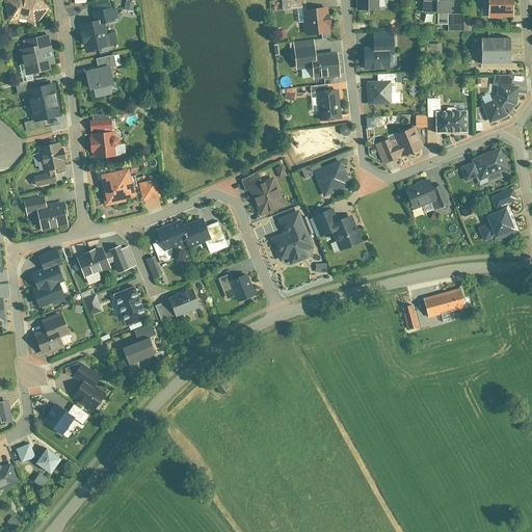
[(7,0),(4,1),(9,23),(17,23),(27,25),(36,29),(49,9),(35,1),(32,0),(7,0)]
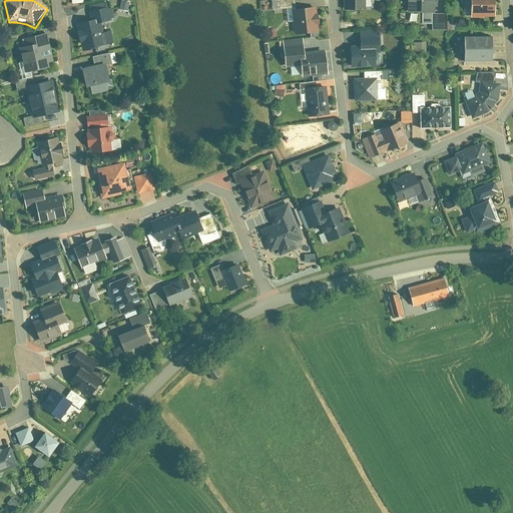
[(344,0),(344,10),(366,11),(366,0),(344,0)]
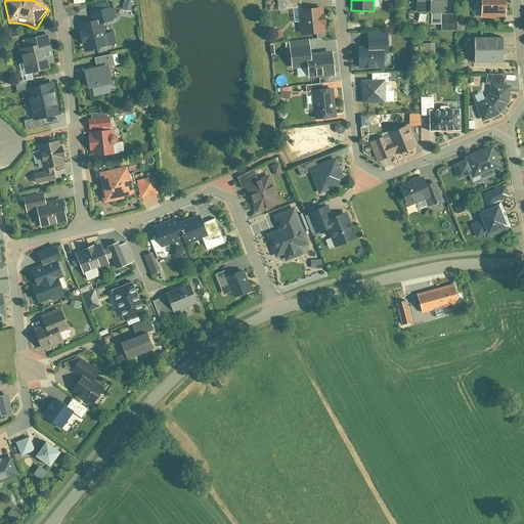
[(444,0),(416,0),(417,13),(445,13),(444,0)]
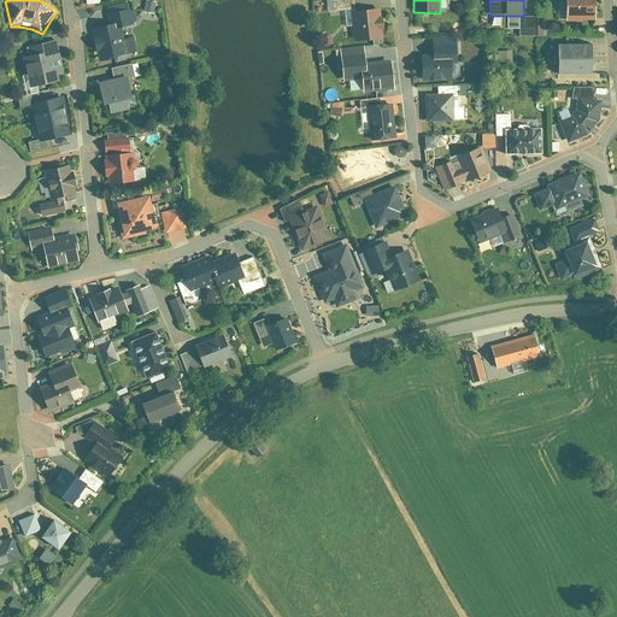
[(566,0),(568,22),(594,22),(593,0),(566,0)]
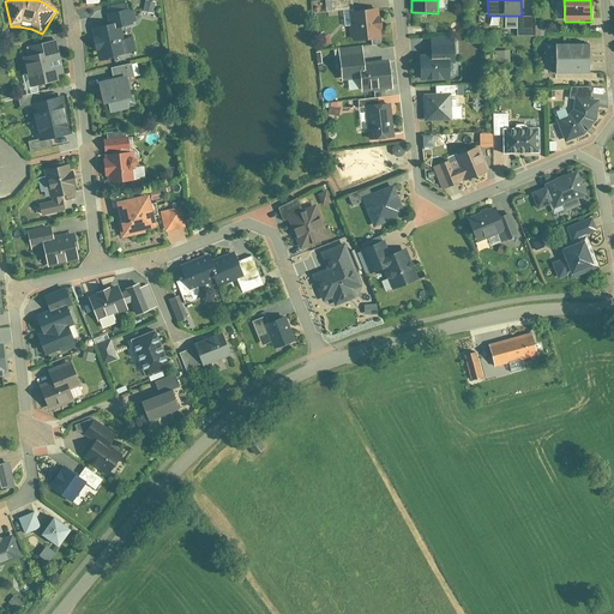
[(351,12),(355,41),(384,38),(380,10),(351,12)]
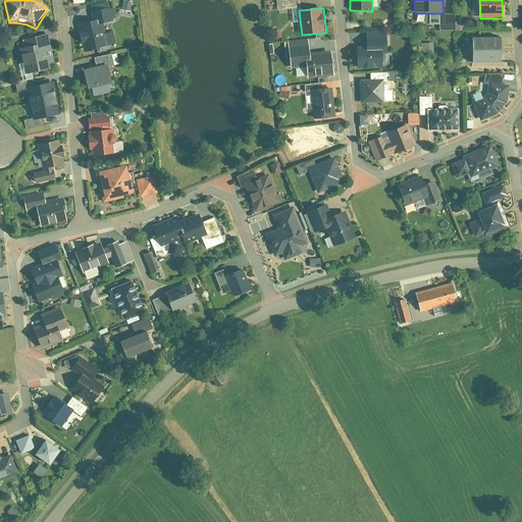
[(101,23),(80,28),(85,53),(106,49),(101,23)]
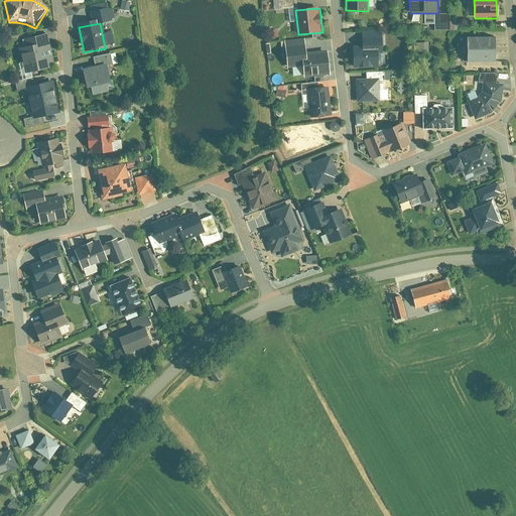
[(52,62),(46,36),(26,41),(27,50),(22,51),(28,77),(47,73),(45,65),(52,62)]
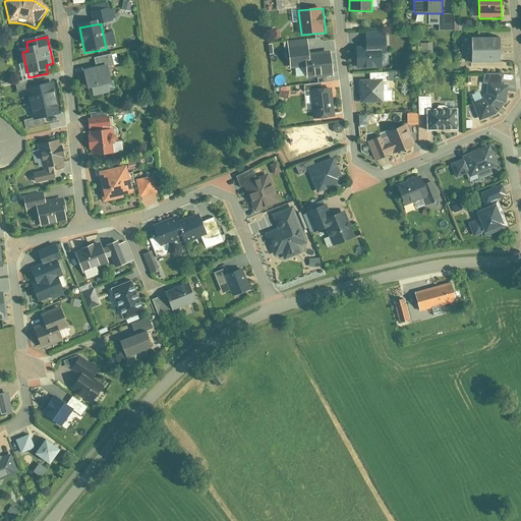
[(357,67),(382,67),(381,52),(387,52),(387,40),(364,40),(365,50),(357,51),(357,67)]
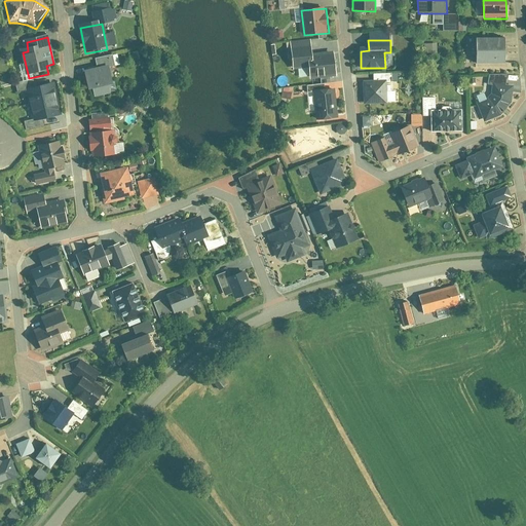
[(504,42),(477,42),(476,66),(503,66),(504,42)]
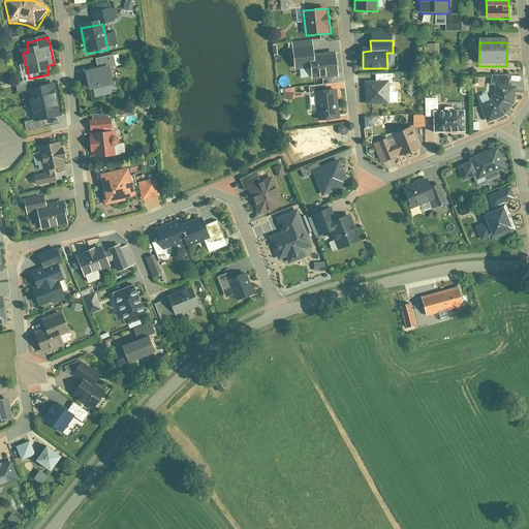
[(314,80),(338,78),(336,54),(312,56),(311,47),(292,49),(296,69),(312,67),(314,80)]
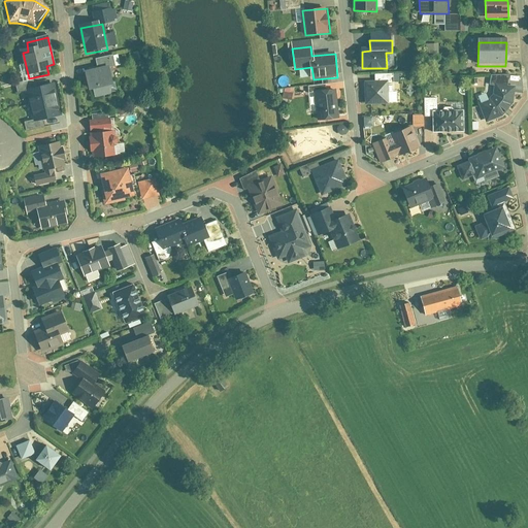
[(109,67),(86,71),(90,93),(113,88),(109,67)]
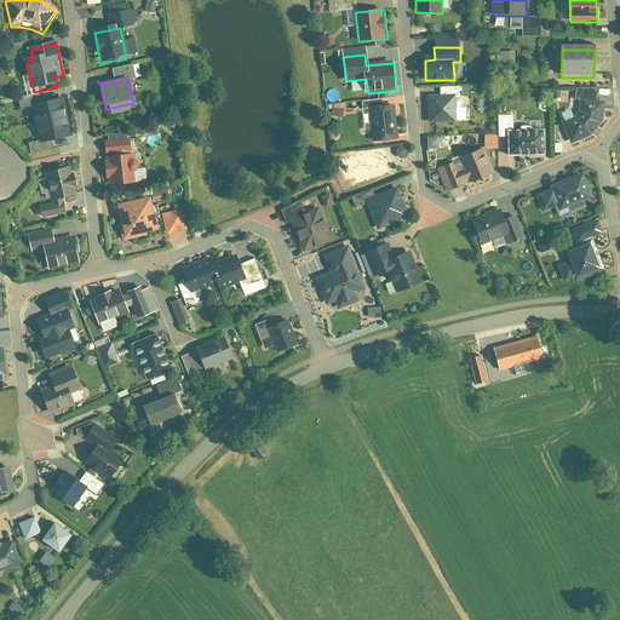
[(430,124),(457,124),(455,97),(428,97),(430,124)]
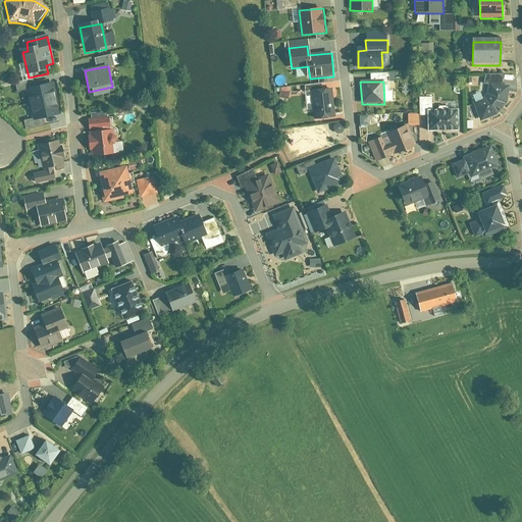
[(32,103),(54,98),(55,98),(52,83),(29,88),(32,103)]
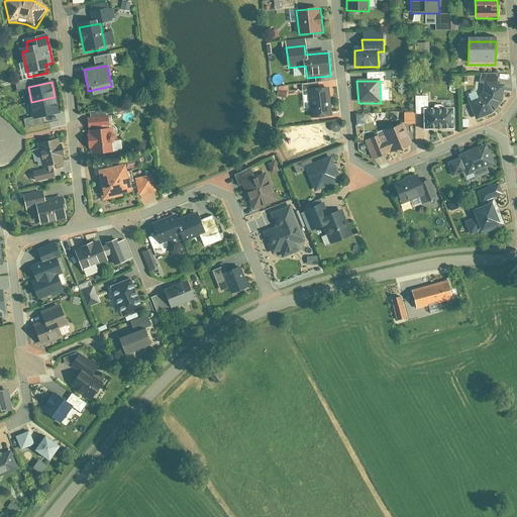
[(504,87),(485,85),(483,95),(479,99),(470,103),(478,121),(495,114),(497,103),(503,103),(504,87)]
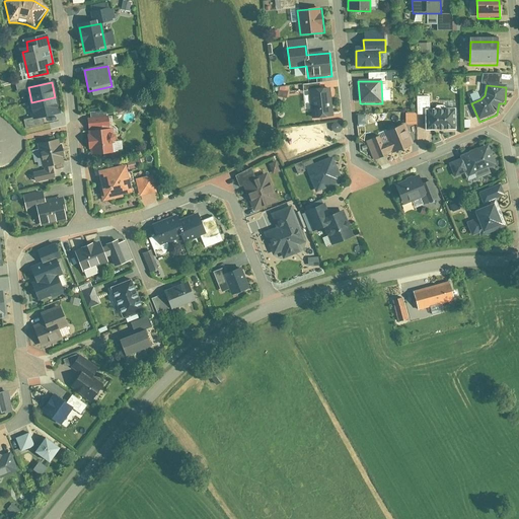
[(309,90),(312,119),(335,116),(331,88),(309,90)]
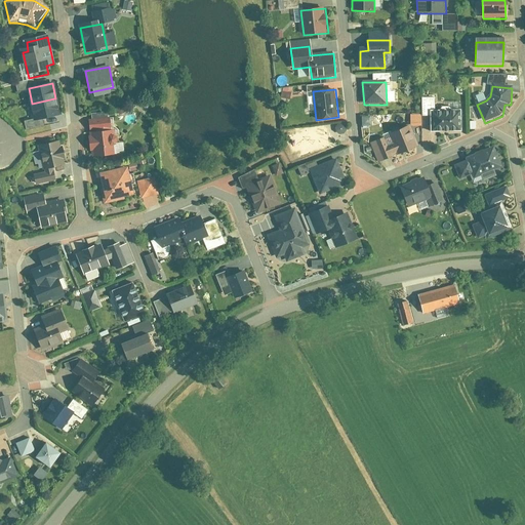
[(32,104),(31,105),(35,119),(58,114),(54,98),(32,104)]
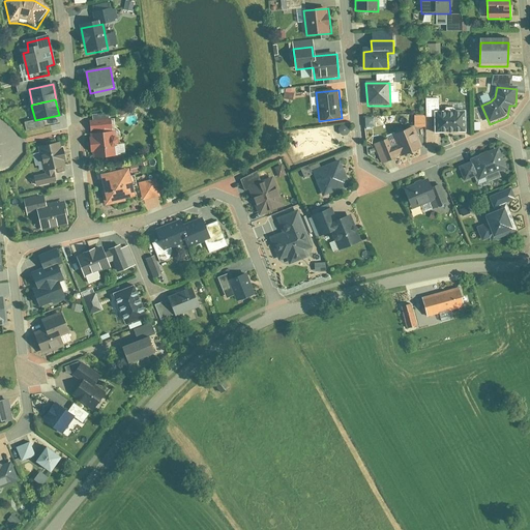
[(465,114),(436,114),(436,135),(466,135),(465,114)]
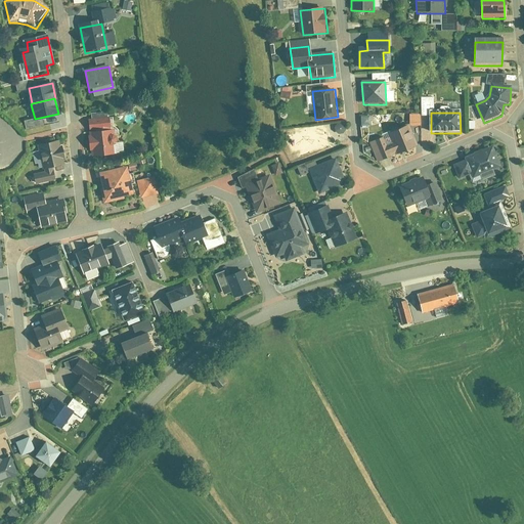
[(110,120),(88,123),(90,134),(111,131),(110,120)]
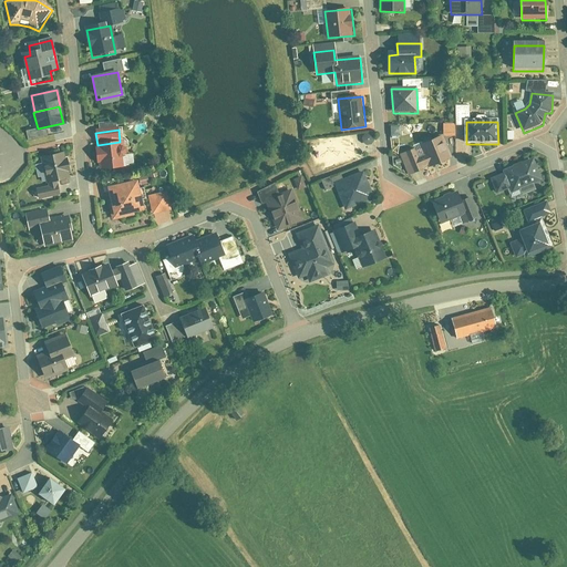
[(451,156),(442,135),(431,141),(430,138),(413,146),(414,148),(401,154),(411,174),(451,156)]
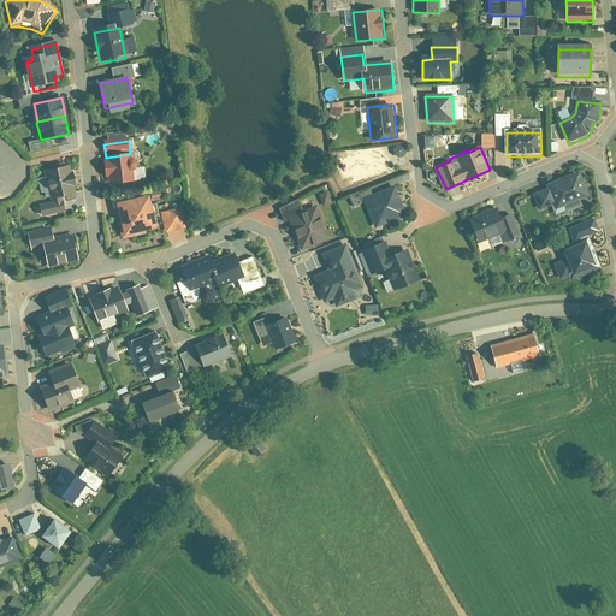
[(130,154),(106,158),(110,188),(135,184),(130,154)]
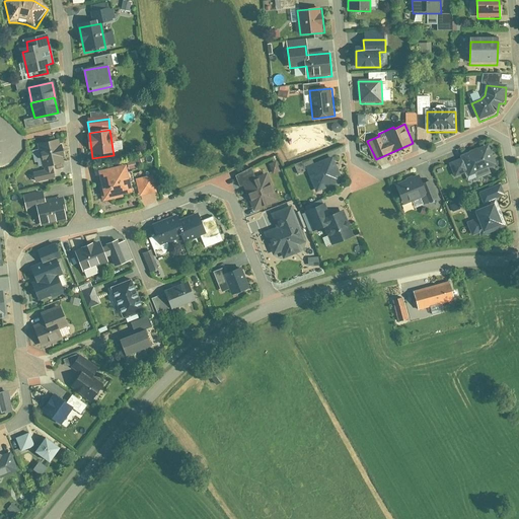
[(58,143),(39,147),(44,170),(53,169),(63,166),(58,143)]
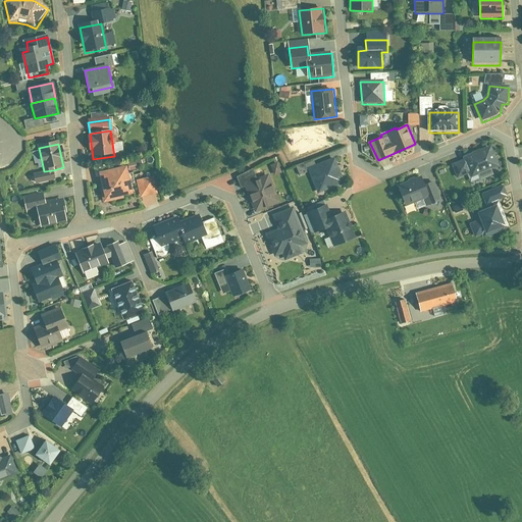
[(499,167),(489,147),(462,158),(464,163),(453,167),(458,179),(470,174),(472,178),(499,167)]
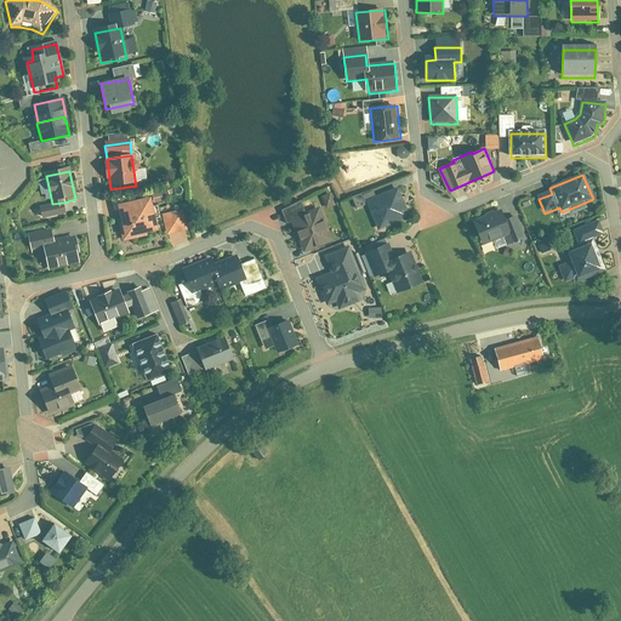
[(410,220),(399,189),(366,203),(377,233),(410,220)]
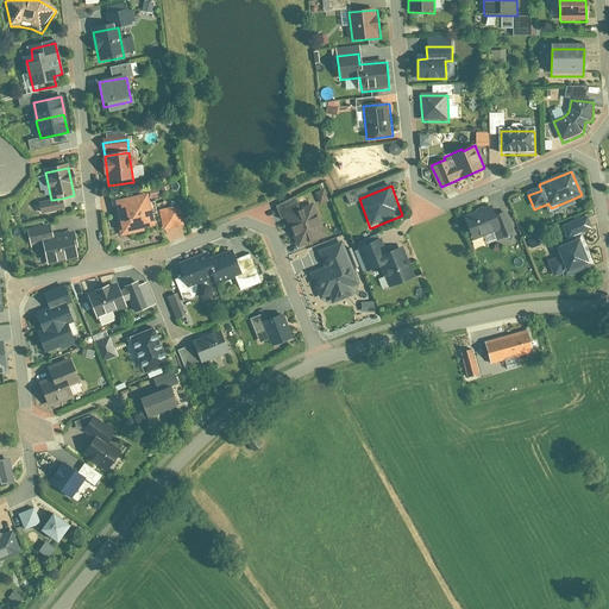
[(63,211),(62,199),(51,200),(39,202),(42,214),(63,211)]
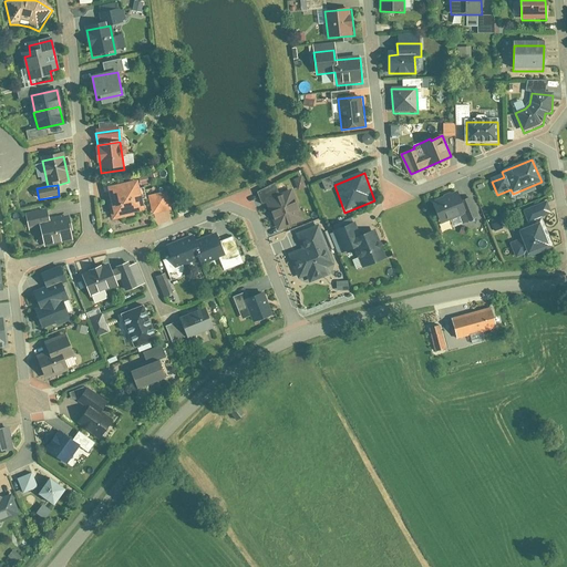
[(136,186),(107,193),(113,222),(143,215),(136,186)]
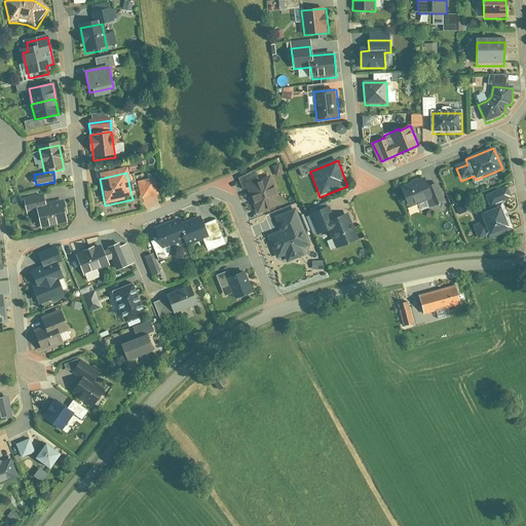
[(272,179),(247,188),(256,215),(282,205),(272,179)]
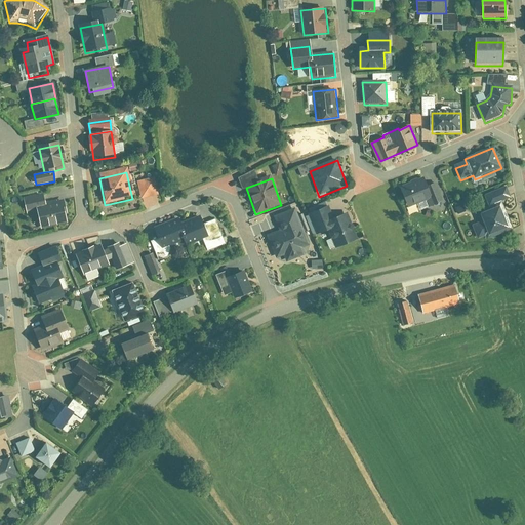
[(153,179),(136,183),(140,199),(157,195),(153,179)]
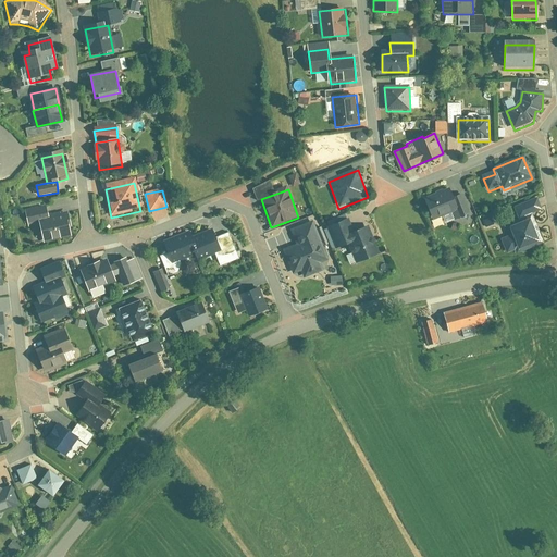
[(449,195),(424,205),(432,221),(456,211),(452,200),(449,195)]
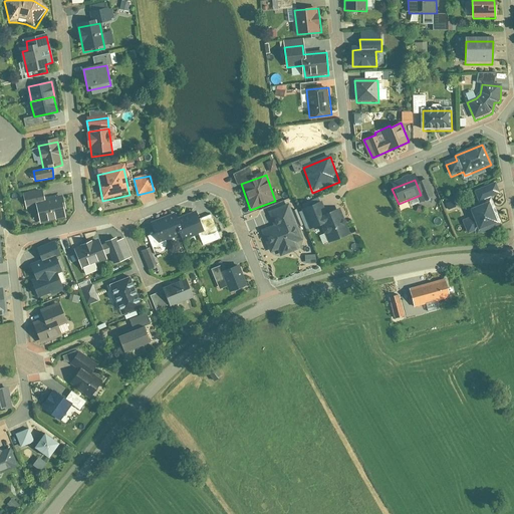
[(427,181),(417,185),(421,195),(424,203),(434,199),(427,181)]
